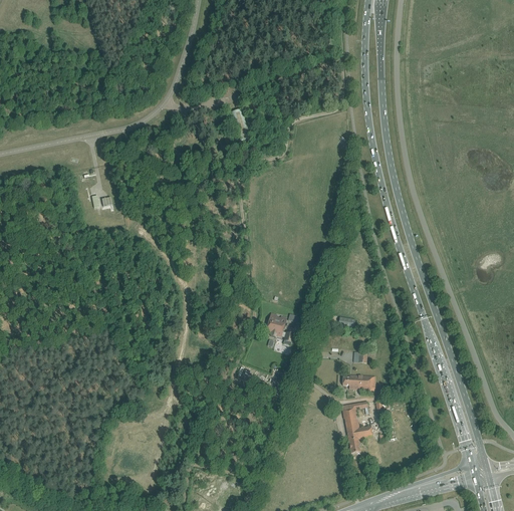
[(251,136),(242,106),(231,110),(240,139),(251,136)]
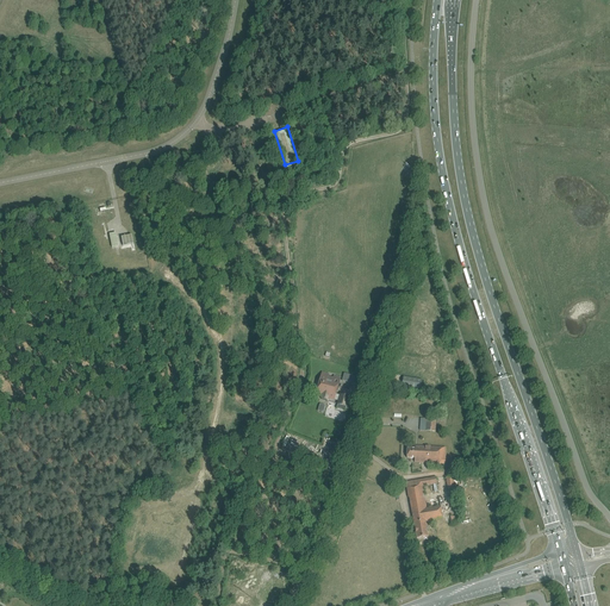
[(122,235),(123,242),(134,239),(132,232),(122,235)]
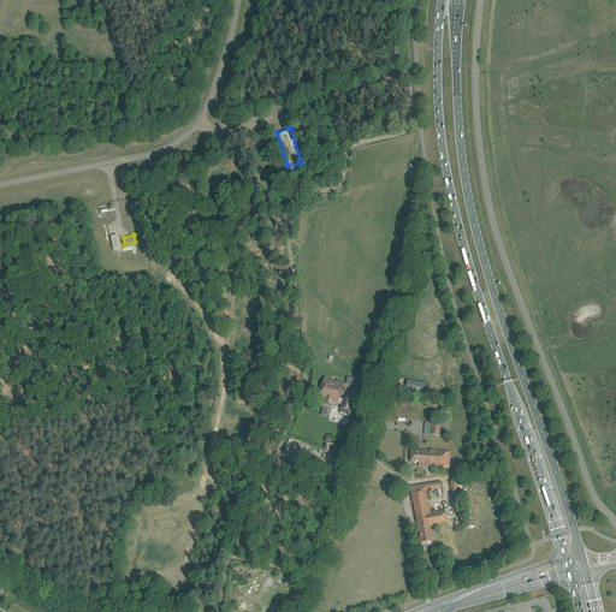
[(338,400),(342,402),(341,405),(350,408),(353,398),(344,396),(343,397),(339,396),(341,391),(339,391),(338,391),(339,387),(341,387),(342,387),(344,379),(337,376),(337,379),(331,378),(331,375),(332,375),(325,373),(323,382),(321,382),(321,384),(320,384),(319,387),(320,387),(319,390),(320,390),(319,396),(325,398),(325,399),(330,402),(331,399),(337,402),(338,400)]
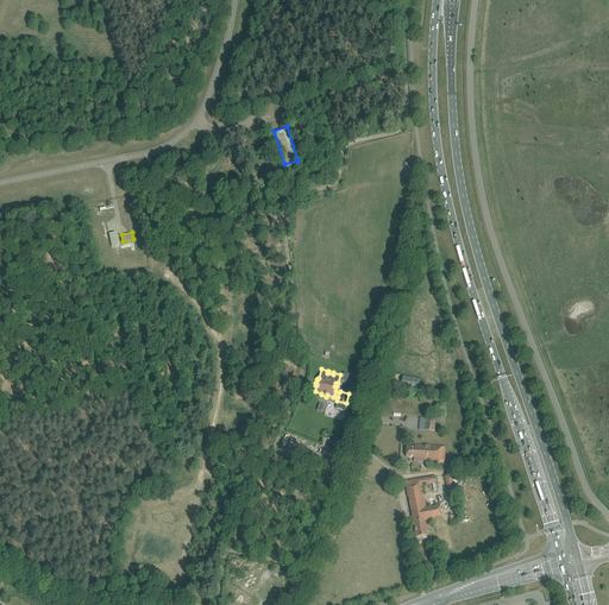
[(402,373),(401,383),(420,386),(421,376),(402,373)]
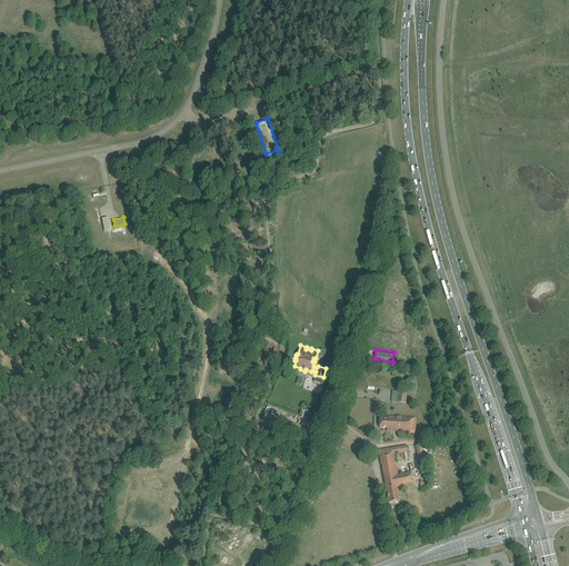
[(379,425),(387,425),(387,429),(416,430),(417,416),(388,414),(387,416),(380,416),(379,425)]
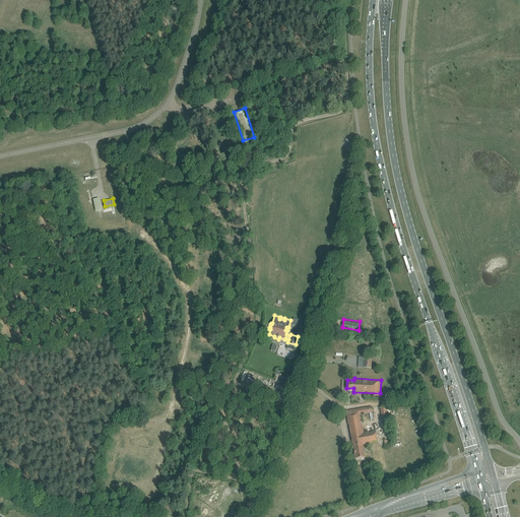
[(349,422),(353,449),(364,447),(363,442),(377,440),(377,435),(376,429),(364,431),(363,424),(361,424),(361,419),(362,419),(361,412),(373,409),(372,404),(345,408),(348,422),(349,422)]
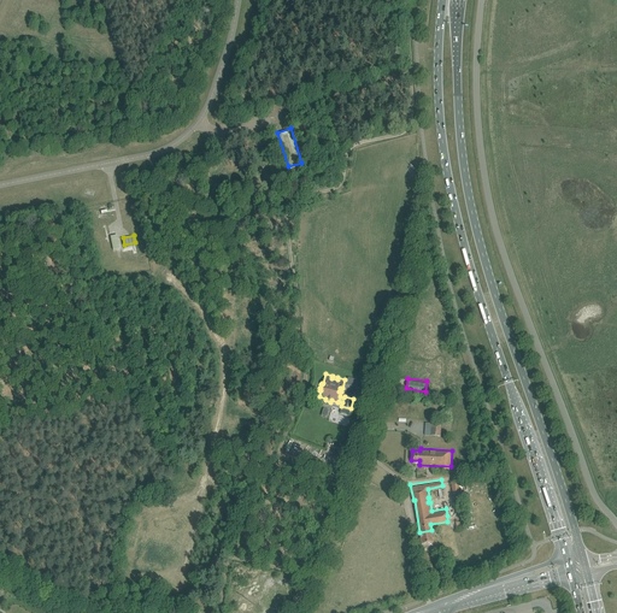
[(432,530),(419,532),(422,542),(433,540),(432,530)]
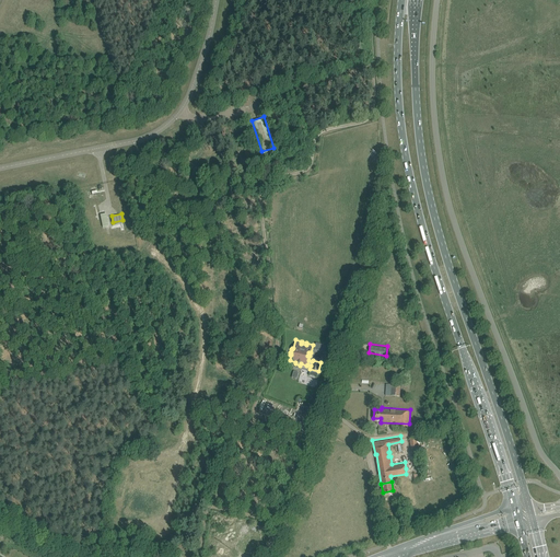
All buildings are outlined.
